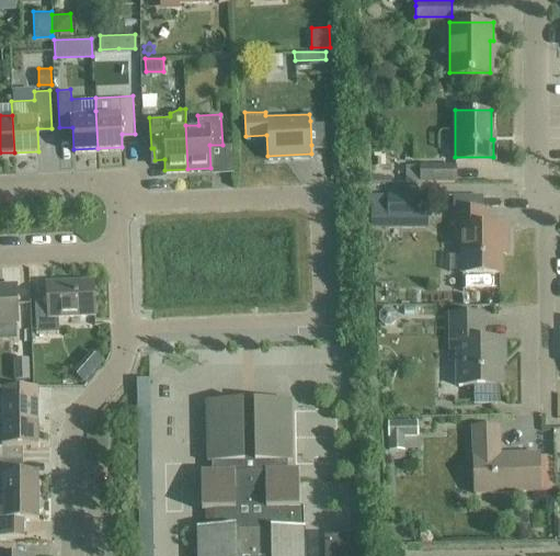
[(384,150),(374,150),(374,162),(385,162),(384,150)]
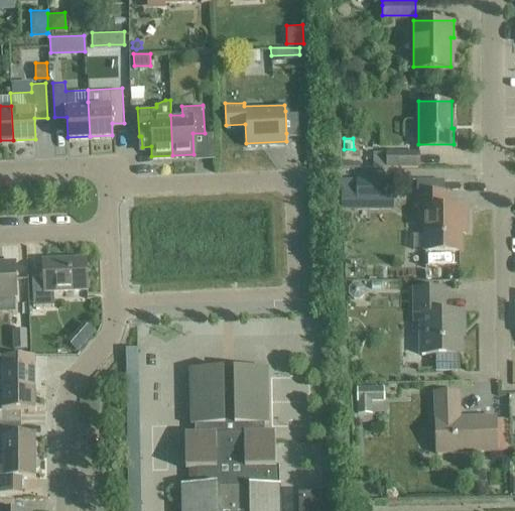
[(418,149),(386,149),(372,149),(372,163),(386,163),(418,163),(418,149)]
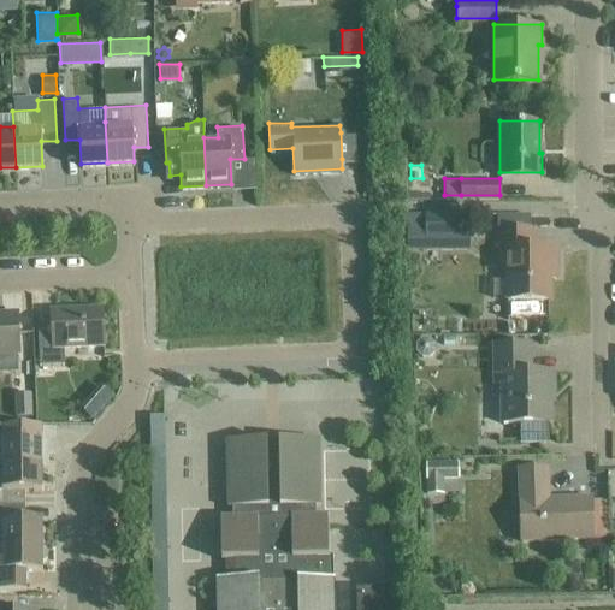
[(468,209),(425,211),(425,221),(425,232),(425,234),(468,234),(468,209)]
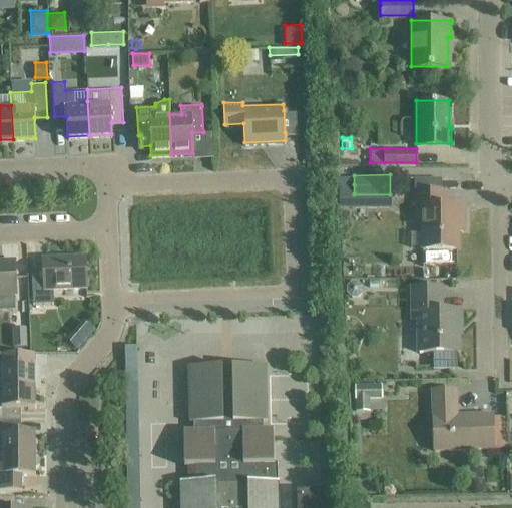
[(442,187),(416,187),(416,215),(422,215),(422,246),(456,246),(457,218),(462,218),(462,202),(442,202),(442,187)]
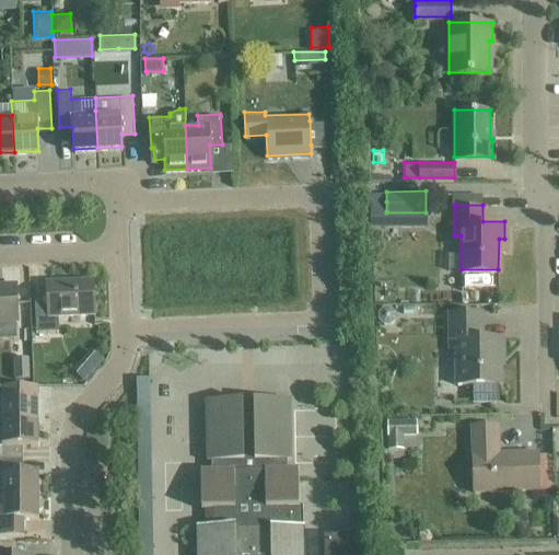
[(36,331),(42,330),(58,330),(57,314),(94,312),(92,277),(46,279),(47,295),(34,295),(36,331)]
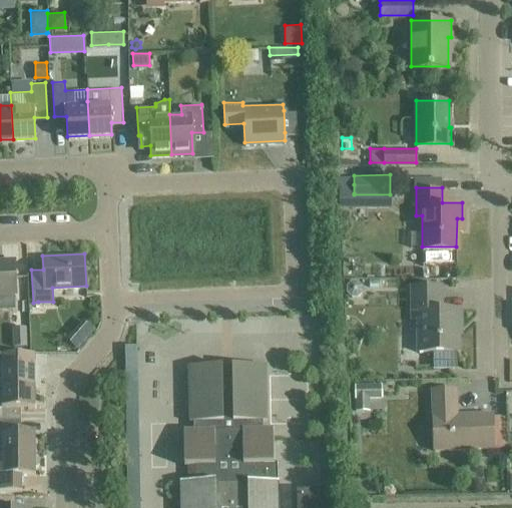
[(0,293),(15,293),(13,257),(0,257),(0,293)]
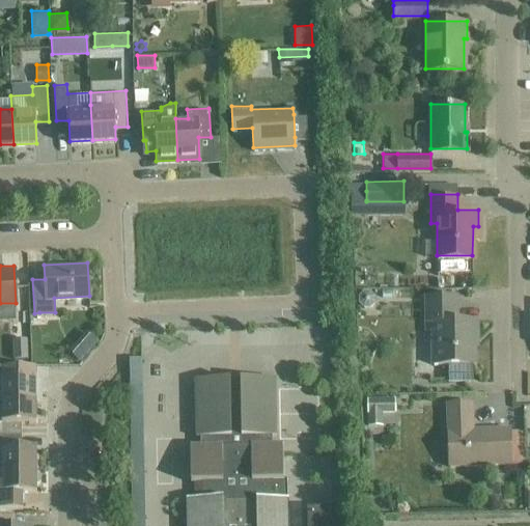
[(359,294),(359,301),(364,305),(370,305),(375,300),(374,294),(370,289),(364,289),(359,294)]
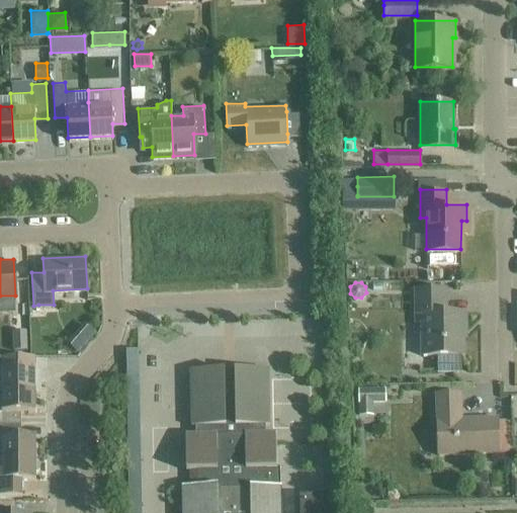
[(445,286),(416,286),(416,319),(424,319),(424,337),(422,337),(423,354),(436,353),(458,353),(460,353),(462,353),(462,325),(465,325),(464,310),(446,310),(445,286)]
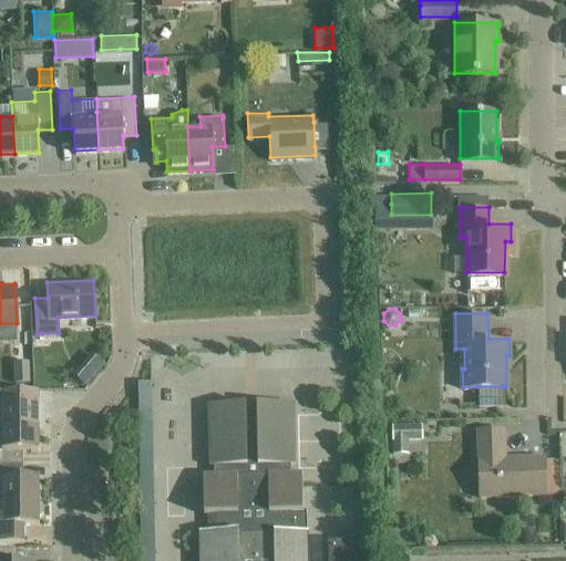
[(30,370),(16,371),(17,381),(31,381),(30,370)]
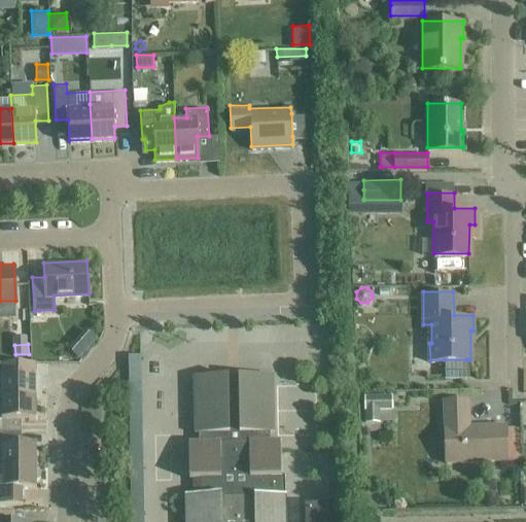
[(121,351),(121,369),(132,369),(132,350),(121,351)]
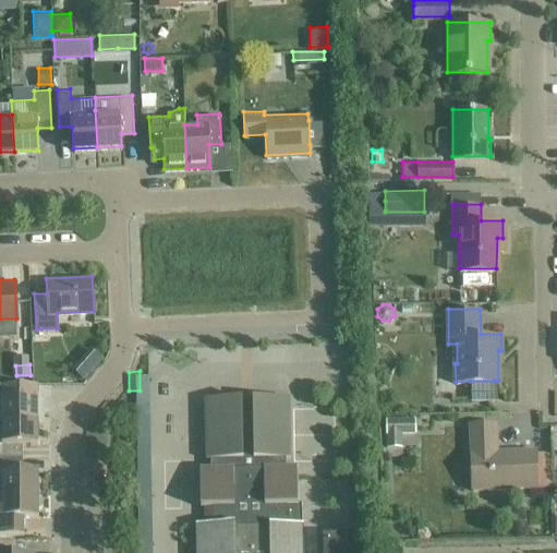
[(15,382),(0,381),(0,418),(1,418),(37,418),(37,395),(15,395),(15,382)]
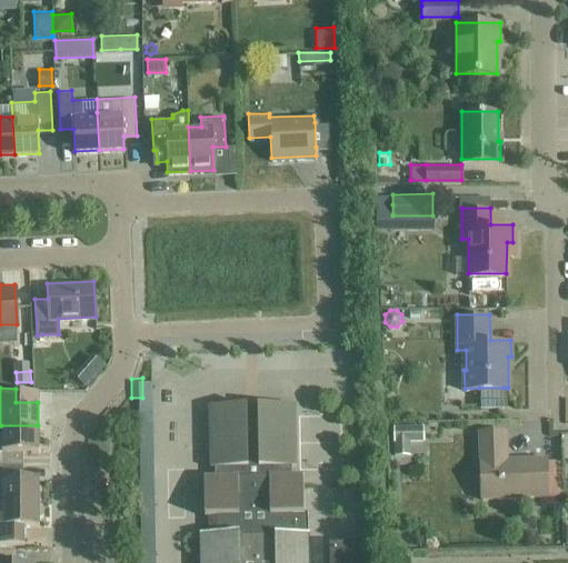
[(365,562),(366,540),(361,540),(330,540),(330,562),(309,562),(309,532),(309,531),(308,531),(308,511),(302,511),(301,473),(291,473),(291,463),(296,463),(295,401),(257,402),(257,408),(247,408),(246,402),(209,402),(210,465),(215,465),(215,474),(203,475),(205,514),(209,514),(209,530),(199,531),(200,562),(365,562)]
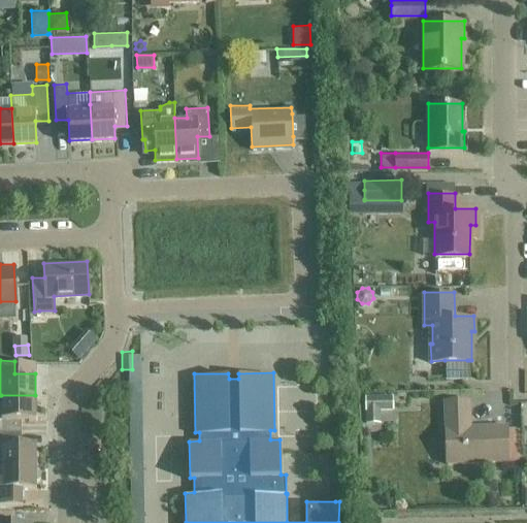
[(393,406),(393,393),(367,394),(368,420),(381,419),(381,406),(393,406)]
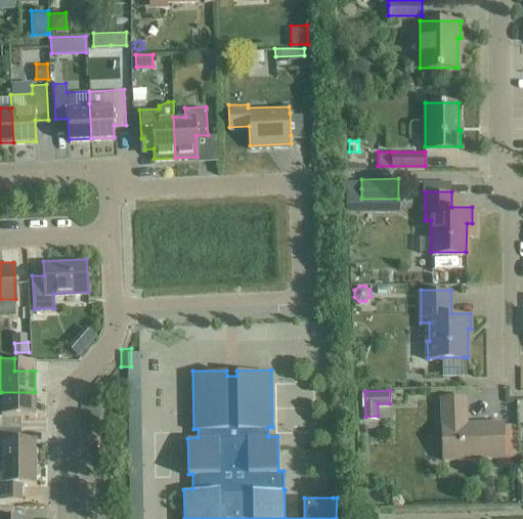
[(35,392),(1,392),(1,404),(0,404),(0,426),(20,427),(20,415),(35,415),(35,392)]
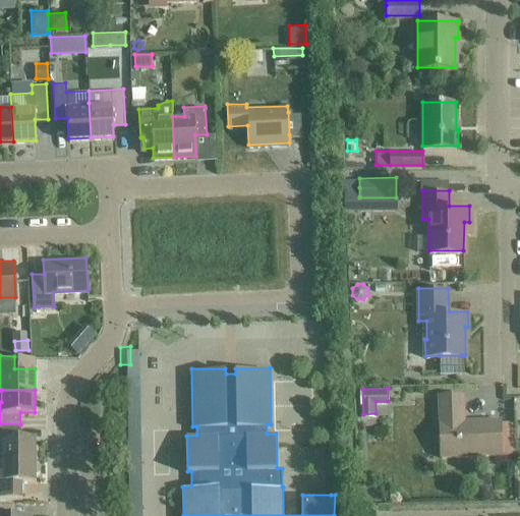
[(463,393),(440,393),(441,421),(442,454),(502,452),(502,450),(514,450),(513,419),(501,420),(501,418),(464,419),(463,393)]
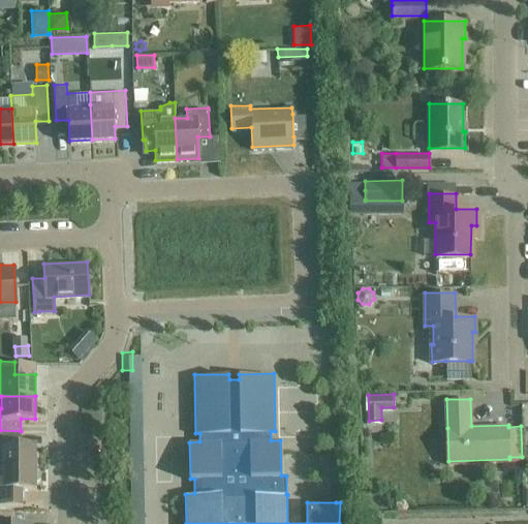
[(0,465),(35,465),(35,443),(21,443),(21,431),(0,430),(0,465)]
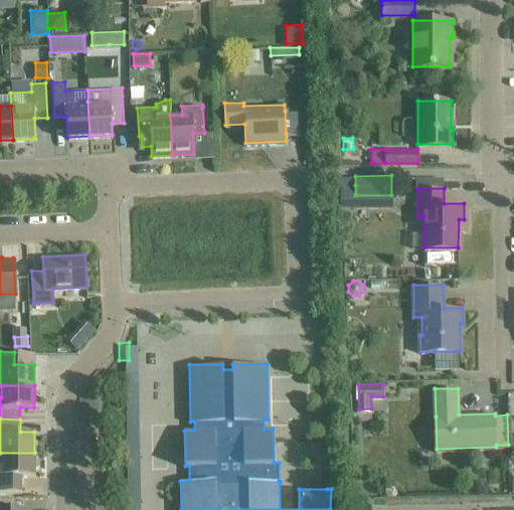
[(0,491),(19,492),(19,490),(19,475),(34,475),(34,467),(37,464),(37,455),(34,453),(1,453),(0,453),(0,491)]
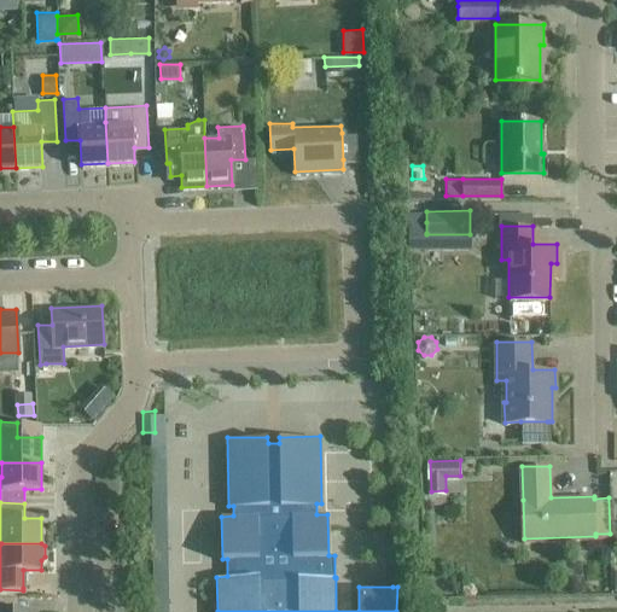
[(0,611),(36,611),(36,610),(10,610),(10,594),(0,594),(0,611)]
